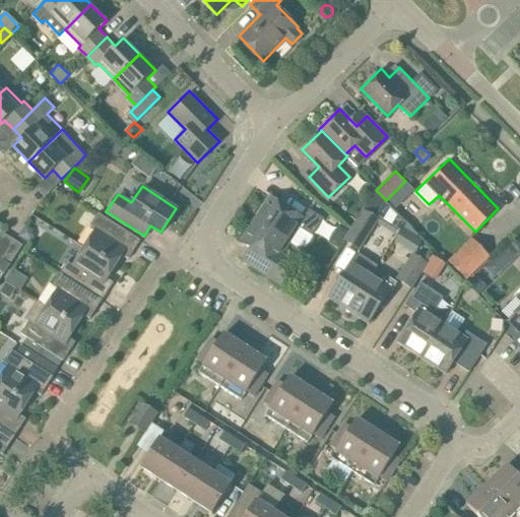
[(364,208),(363,207),(349,230),(343,239),(360,249),(379,218),(376,216),(386,200),(376,190),(364,208)]
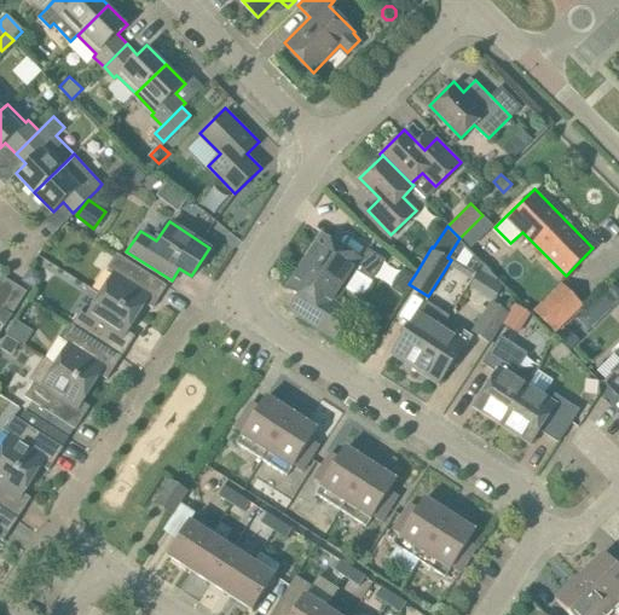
[(322,232),(305,259),(345,285),(356,268),(372,278),(386,259),(368,247),(362,257),(322,232)]
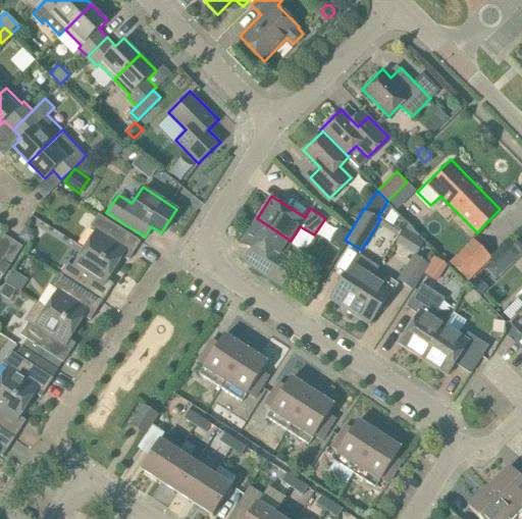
[(85,247),(115,266),(122,254),(128,258),(141,240),(98,212),(90,224),(96,228),(85,247)]
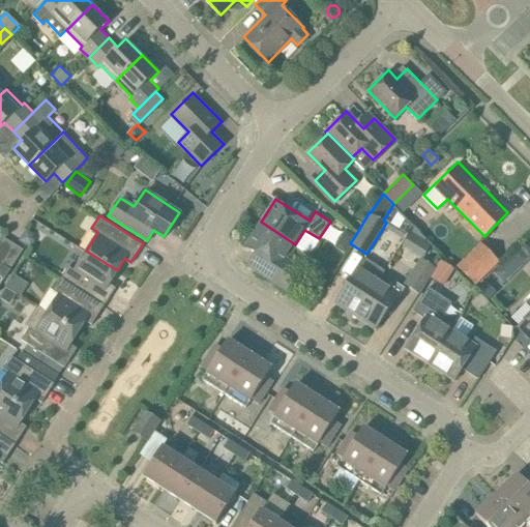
[(295,244),(261,222),(246,244),(267,259),(259,272),(286,289),(301,265),(288,257),(295,244)]
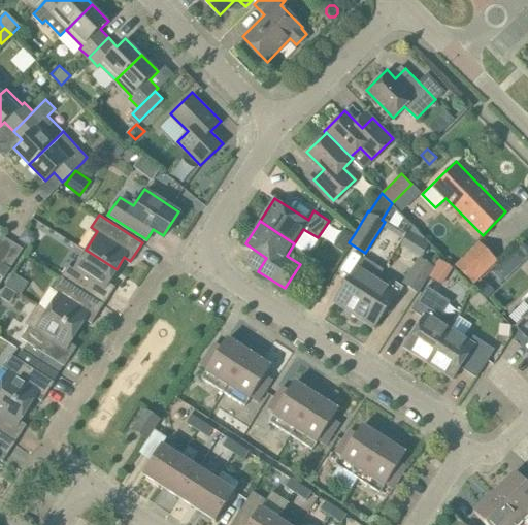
[(36,232),(28,226),(21,237),(28,242),(36,232)]
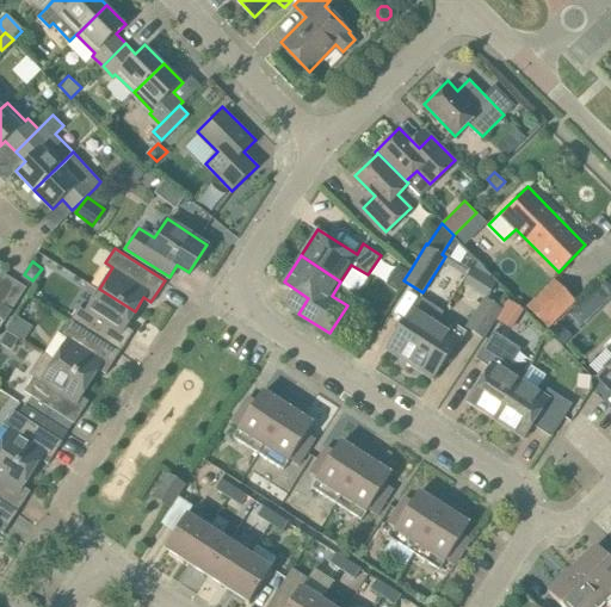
[(392,272),(384,283),(396,290),(403,280),(411,270),(397,261),(392,272)]
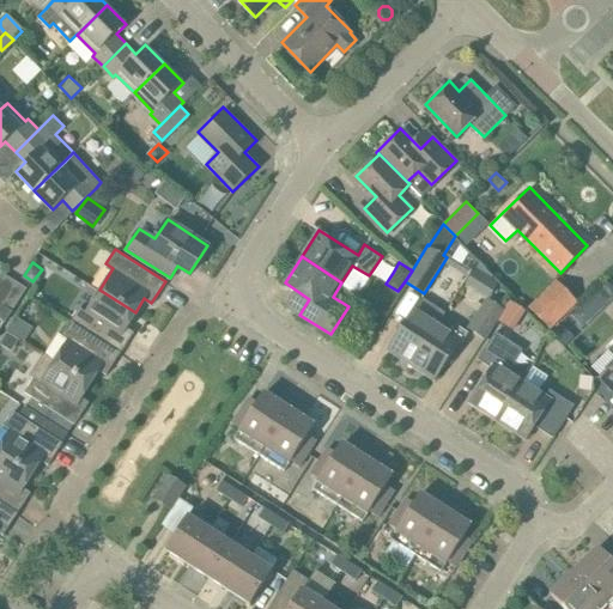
[(5,273),(0,280),(0,306),(2,304),(12,310),(26,287),(5,273)]
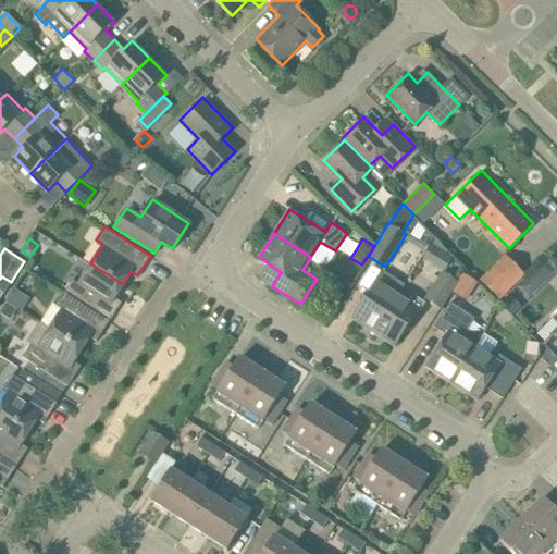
[(481,279),(499,297),(523,273),(506,255),(481,279)]
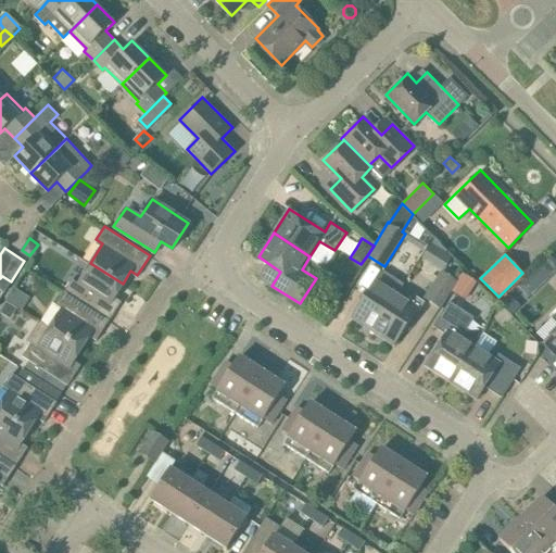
[(543,259),(526,276),(536,287),(554,268),(543,259)]
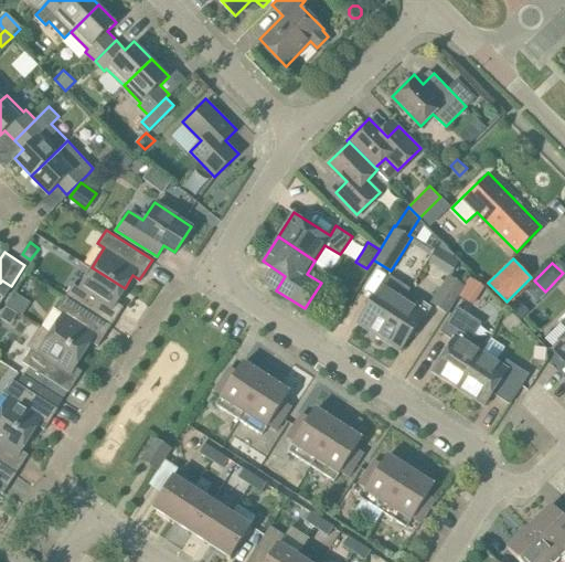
[(117,300),(125,288),(92,267),(80,286),(73,282),(64,295),(110,325),(124,305),(117,300)]
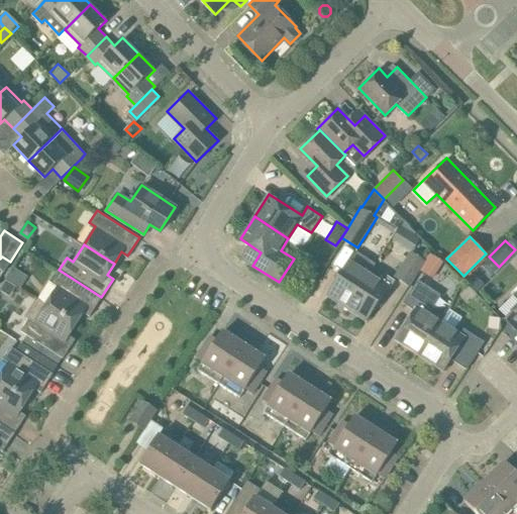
[(410,249),(393,276),(408,285),(419,269),(424,260),(410,249)]
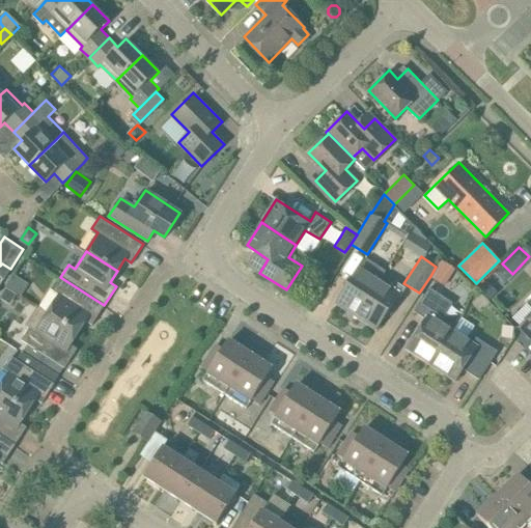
[(379,280),(385,270),(366,257),(359,268),(336,302),(356,315),(379,280)]
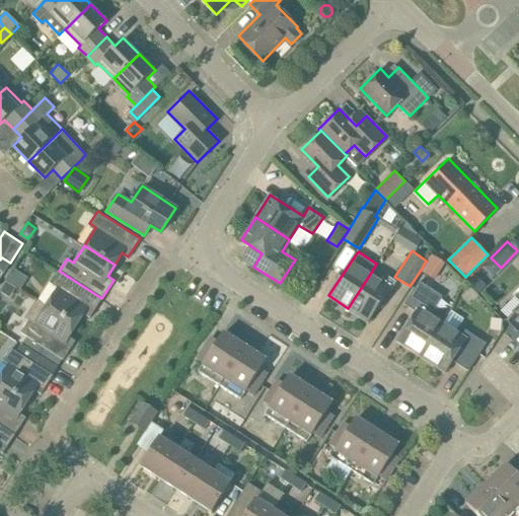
[(426,261),(421,270),(432,277),(443,260),(432,252),(426,261)]
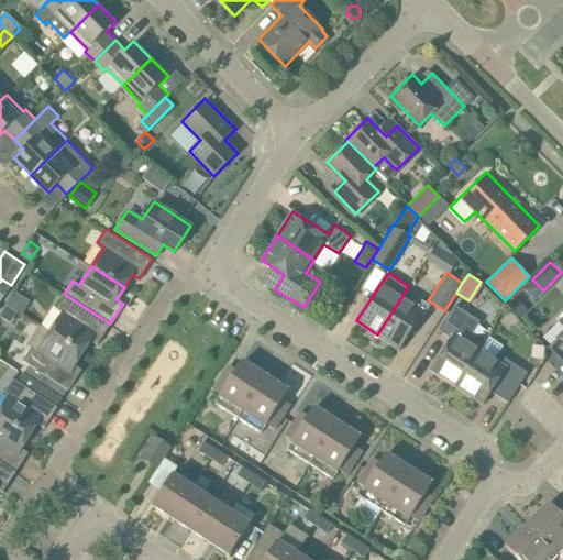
[(0,282),(0,292),(4,295),(11,285),(2,280),(0,282)]
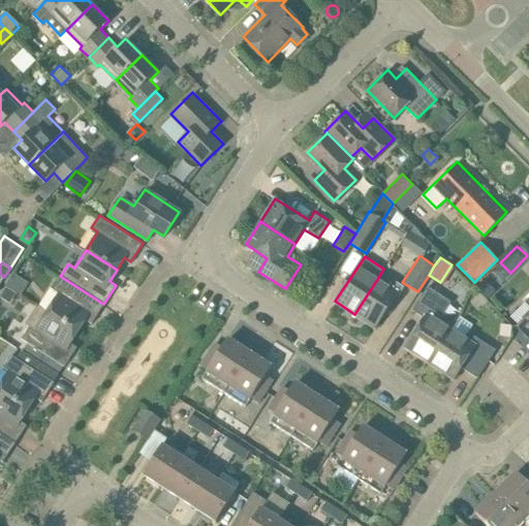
[(10,276),(5,284),(16,290),(20,292),(21,290),(14,278),(10,276)]
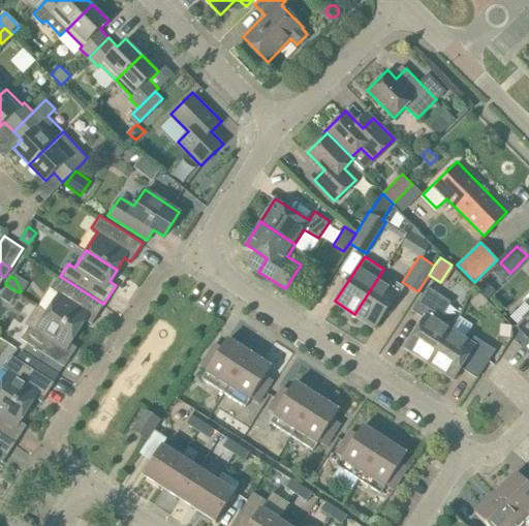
[(60,276),(53,288),(51,287),(38,305),(48,311),(78,331),(86,318),(92,322),(103,304),(60,276)]
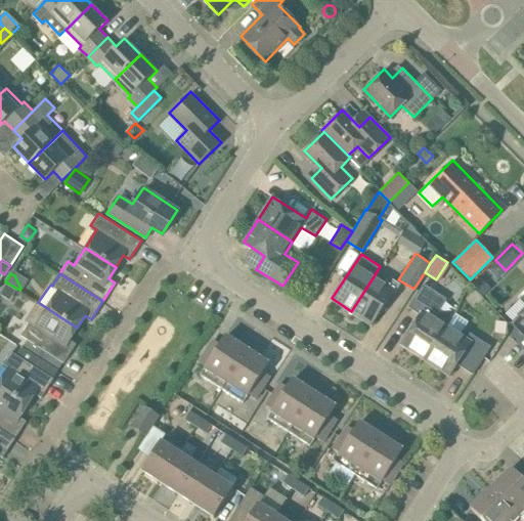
[(393,289),(374,276),(351,311),(372,323),(393,289)]
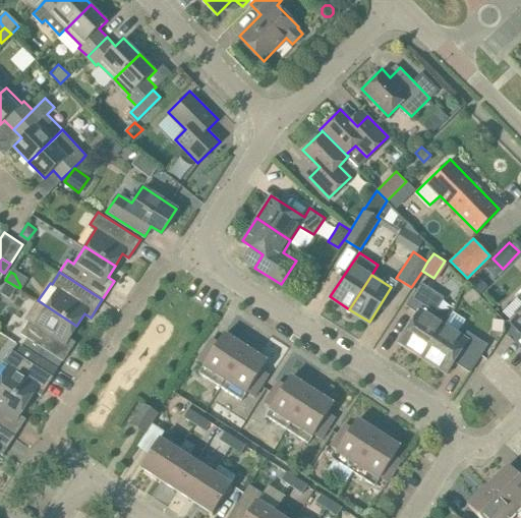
[(418,312),(399,341),(423,356),(444,324),(431,315),(445,296),(421,281),(406,304),(418,312)]
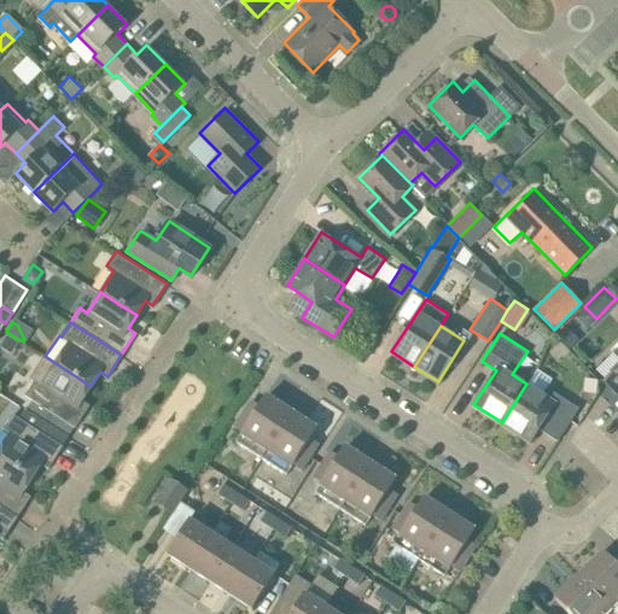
[(617,391),(617,348),(616,351),(617,354),(617,364),(605,378),(617,391)]
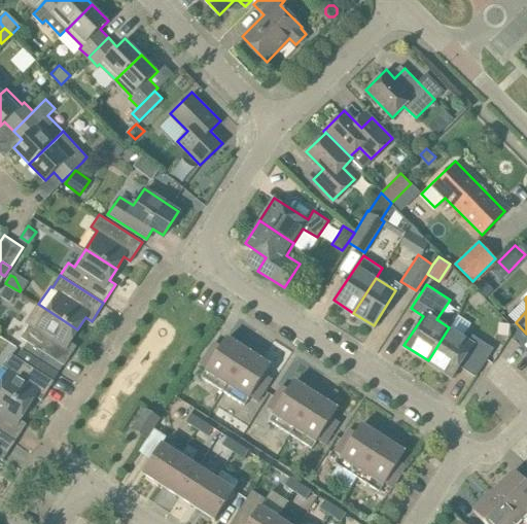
[(77,329),(47,310),(38,304),(37,303),(25,322),(29,324),(21,337),(27,340),(22,348),(58,371),(63,363),(64,363),(76,345),(70,341),(77,329)]
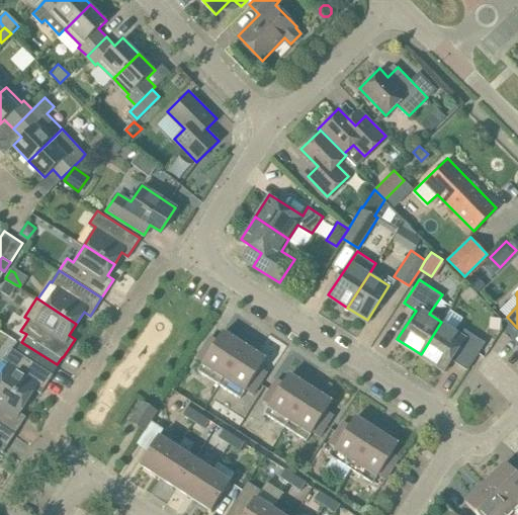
[(441,322),(421,354),(444,370),(453,356),(468,366),(485,342),(486,340),(458,323),(454,330),(441,322)]
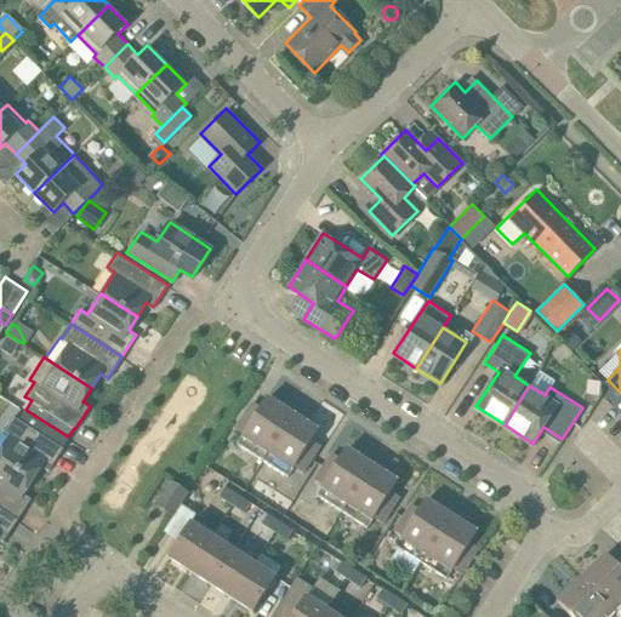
[(297,405),(284,395),(279,403),(268,395),(261,406),(252,401),(235,427),(244,433),(238,443),(263,458),(297,405)]
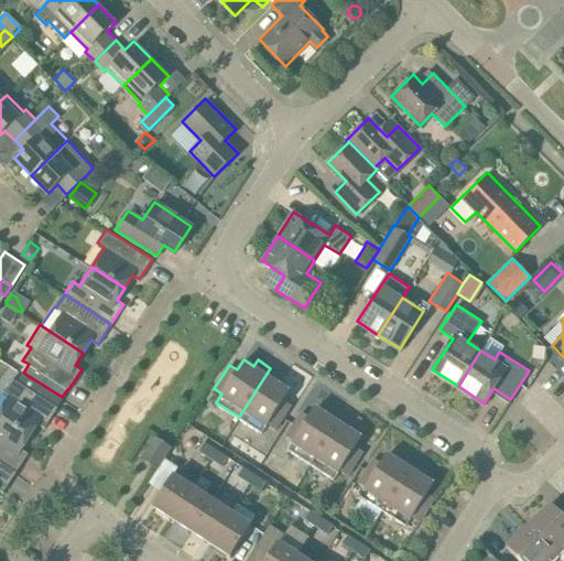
[(239,417),(262,432),(268,422),(275,428),(291,405),(283,399),(289,389),(279,383),(283,376),(270,368),(239,417)]
